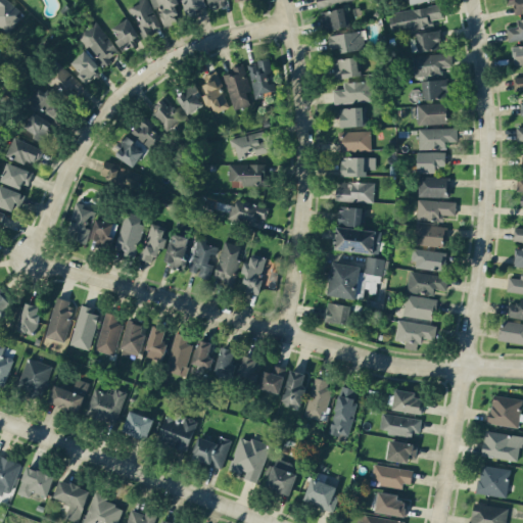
[(0,0),(0,26),(7,32),(24,11),(8,0),(0,0)]
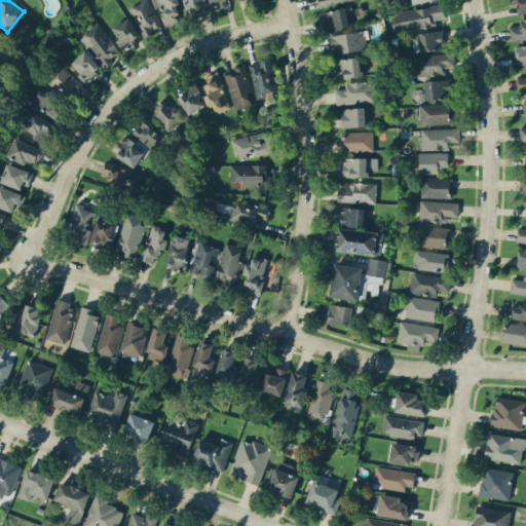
[(144,36),(162,28),(150,0),(142,0),(132,4),(144,36)]
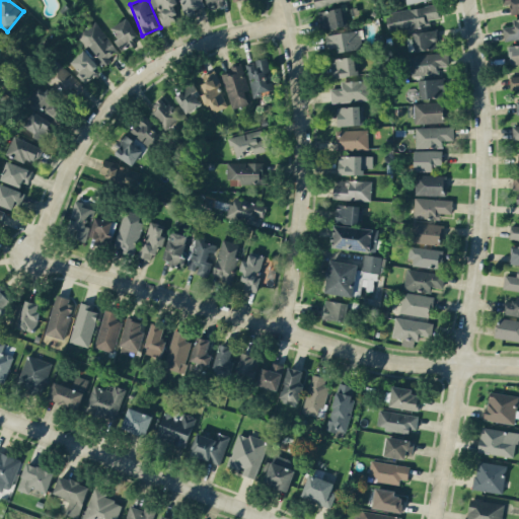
[(178,20),(172,5),(176,3),(174,0),(149,0),(154,9),(156,8),(164,26),(178,20)]
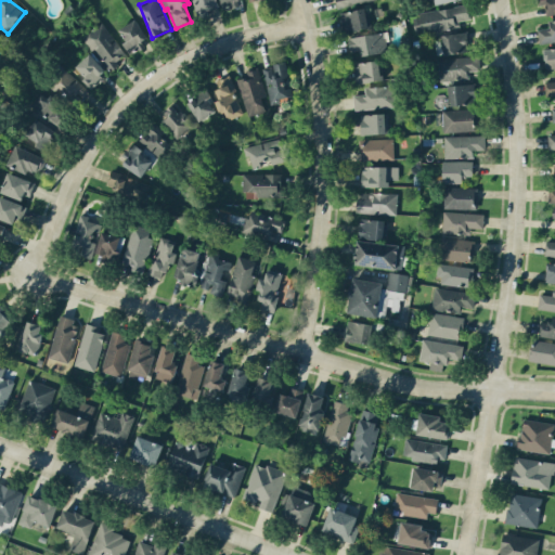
[(190,0),(194,14),(219,8),(217,0),(190,0)]
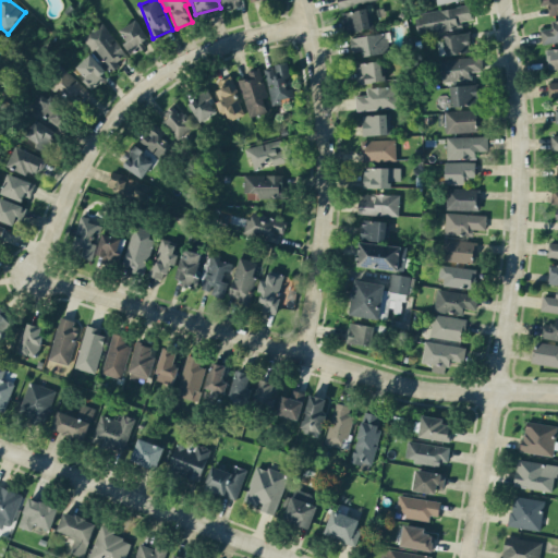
[(557,0),(538,0),(540,4),(548,3),(549,14),(557,12),(557,0)]
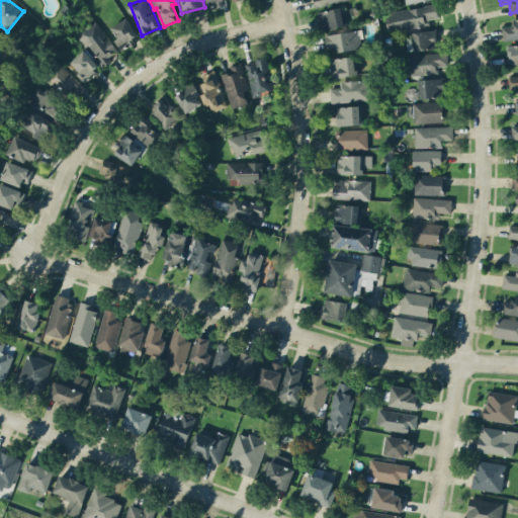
[(428,18),(438,17),(437,5),(385,12),(387,31),(429,25),(428,18)]
